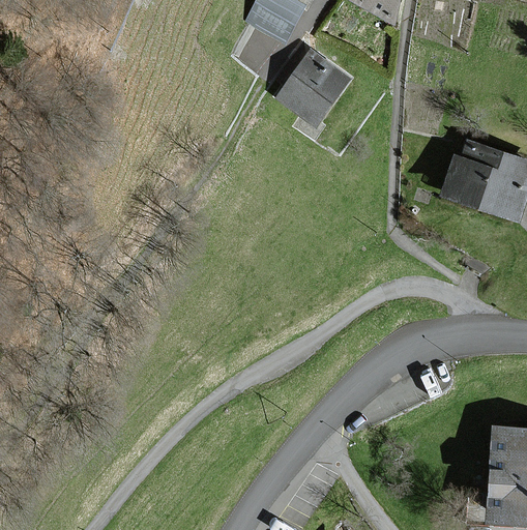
[(302,4),(295,0),(255,0),(245,19),(283,39),(302,4)]
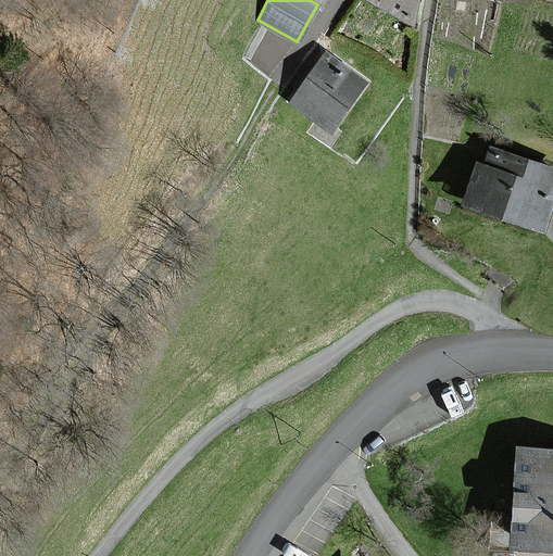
[(367,0),(413,23),(417,0),(367,0)]
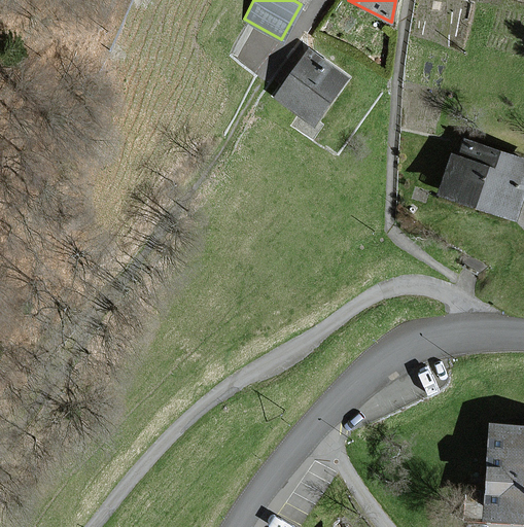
[(346,76),(308,48),(275,96),(313,123),(346,76)]
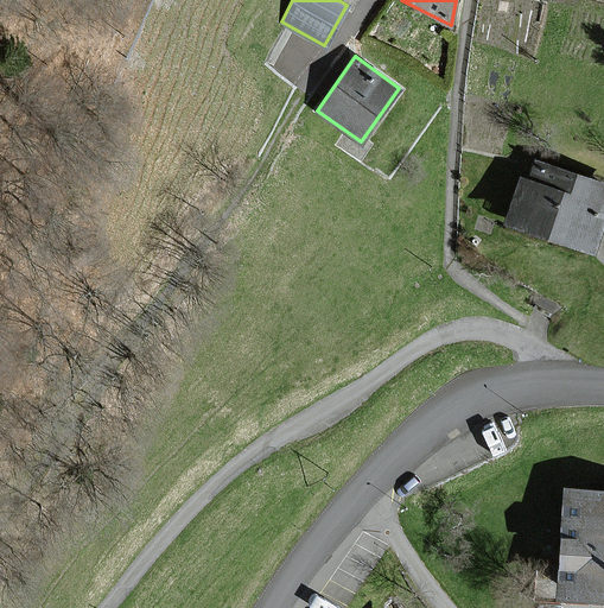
[(503,223),(593,254),(603,221),(603,182),(533,158),(526,178),(520,176),(503,223)]
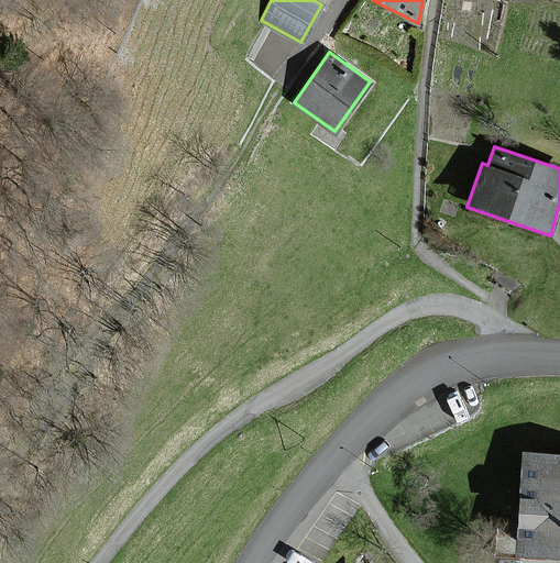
[(559,452),(522,451),(516,559),(559,560),(559,452)]
